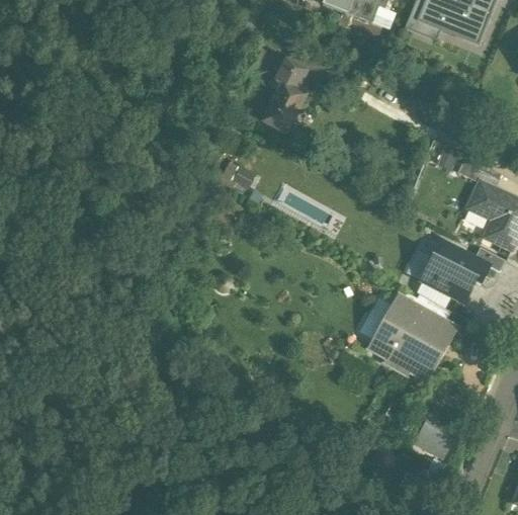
[(324,0),(323,3),(344,11),(348,12),(352,0),(324,0)]
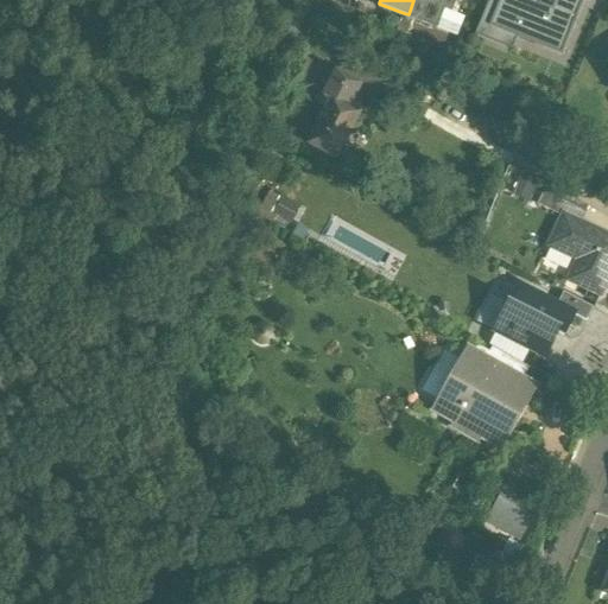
[(413,0),(409,14),(412,17),(437,26),(444,7),(451,11),(455,0),(413,0)]
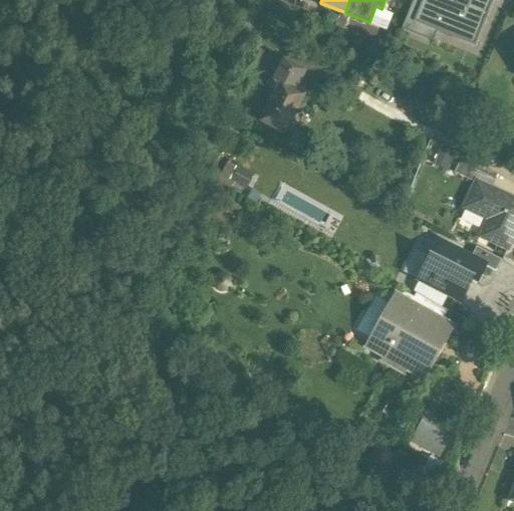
[(421,0),(421,1),(414,17),(455,33),(457,29),(477,36),(491,0),(421,0)]
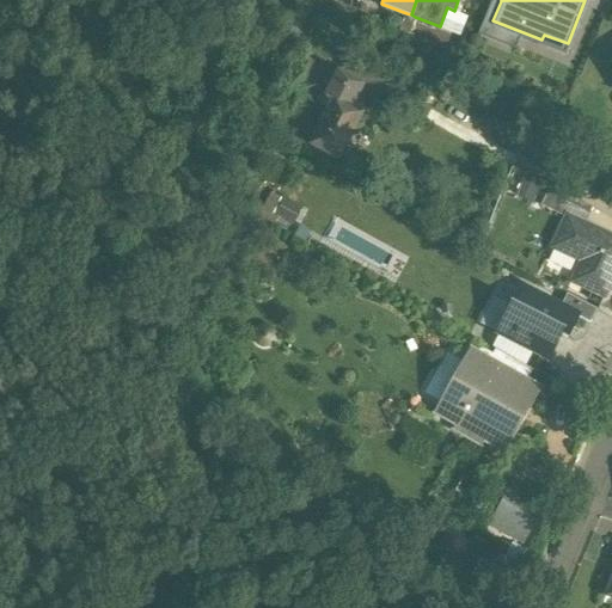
[(411,14),(407,13),(401,29),(409,32),(415,17),(411,14)]
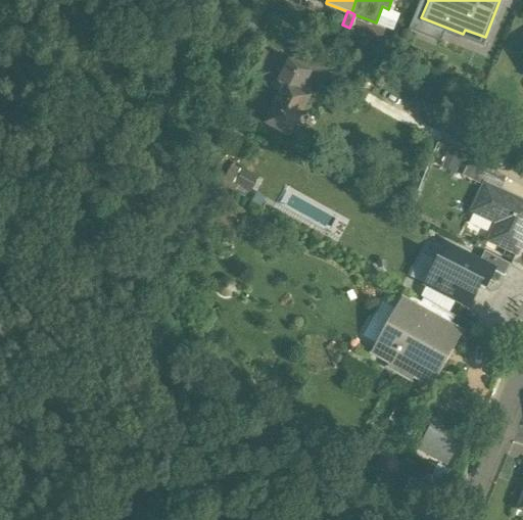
[(310,72),(289,61),(278,82),(285,86),(267,123),(289,134),(308,96),(299,91),(310,72)]
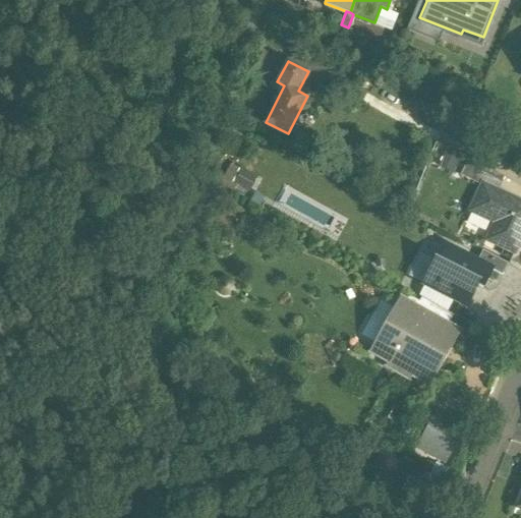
[(448,148),(441,162),(454,169),(461,155),(448,148)]
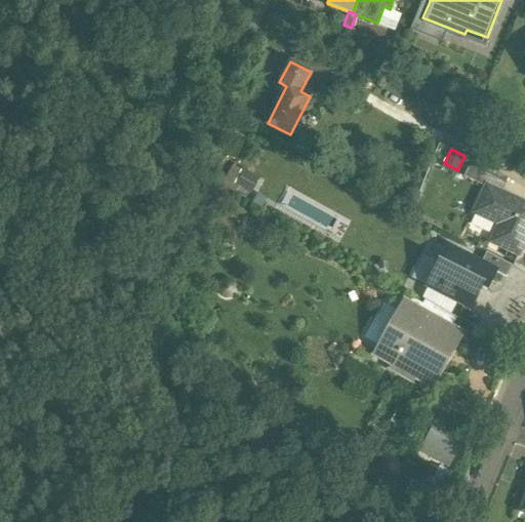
[(486,167),(472,160),(463,176),(478,184),(485,169),(486,167)]
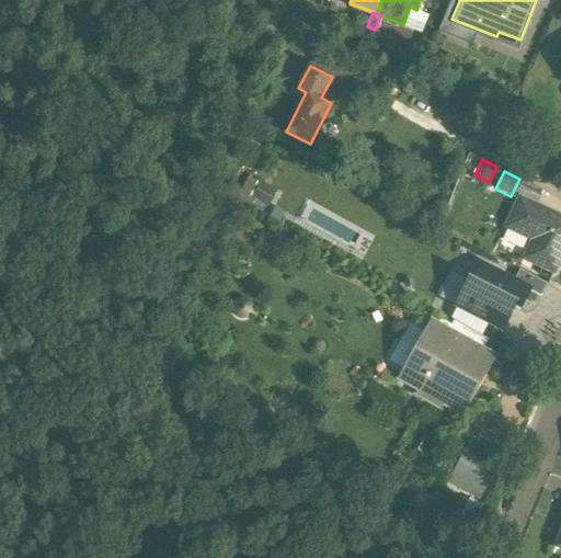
[(542,192),(518,181),(511,196),(518,200),(519,198),(534,206),(535,205),(536,205),(542,192)]
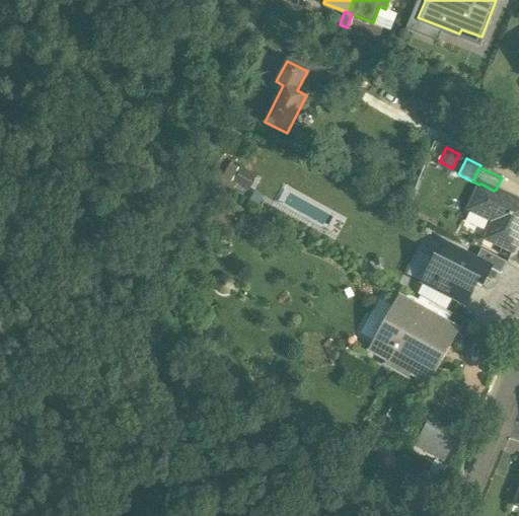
[(518,201),(496,190),(495,190),(494,191),(480,183),(479,185),(468,210),(493,221),(485,239),(511,251),(518,234),(518,201)]
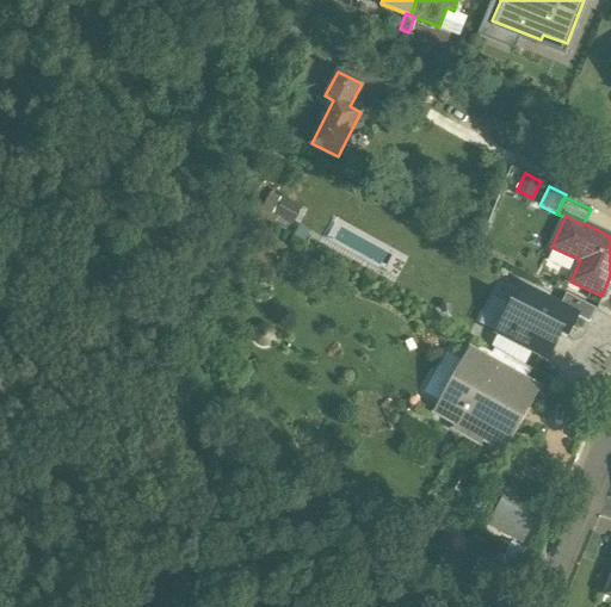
[(560,305),(525,287),(516,307),(511,304),(497,332),(547,358),(559,333),(566,335),(576,315),(576,314),(560,305)]
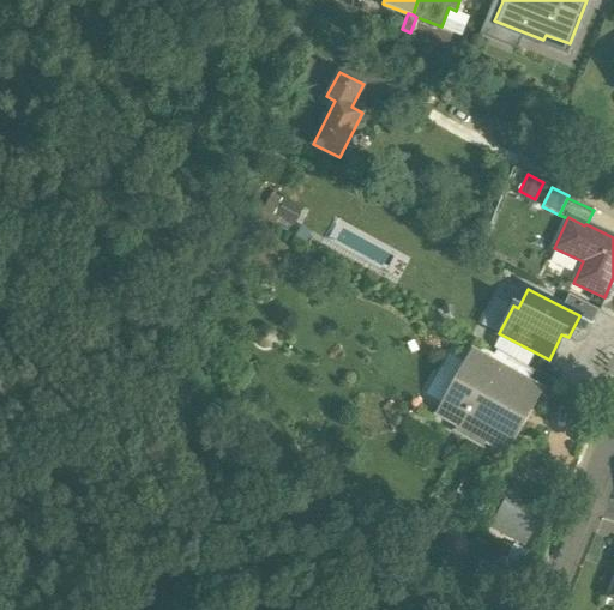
[(599,309),(569,294),(563,307),(579,315),(579,316),(591,322),(599,309)]
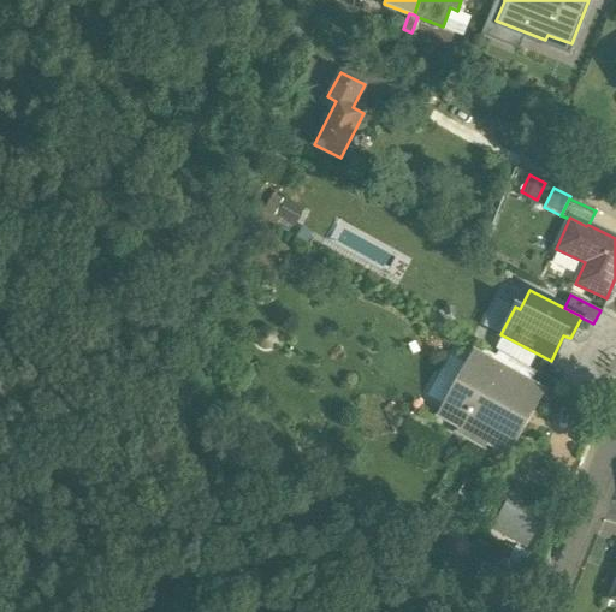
[(534,370),(499,351),(491,366),(526,386),(534,370)]
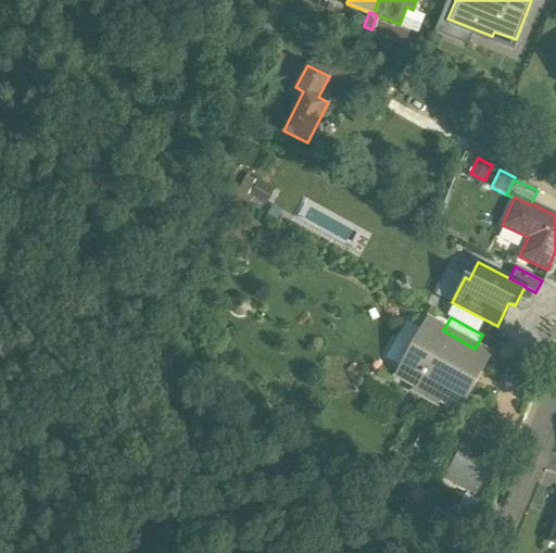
[(443,330),(430,324),(402,374),(419,384),(416,390),(434,401),(438,394),(456,404),(483,353),(475,349),(443,330)]
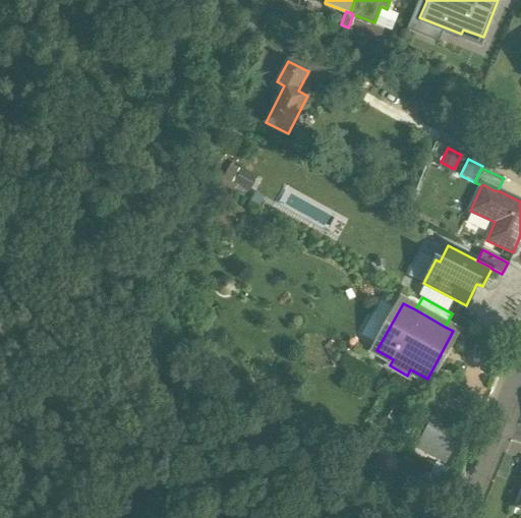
[(439,414),(435,421),(462,441),(467,433),(439,414)]
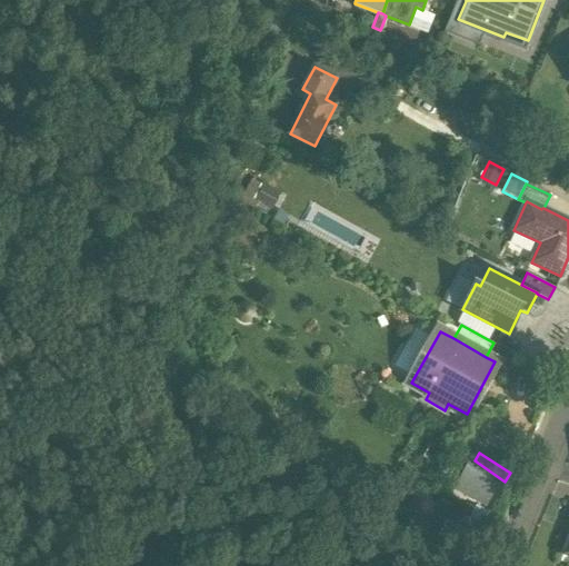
[(457,488),(491,506),(506,482),(470,463),(457,488)]
